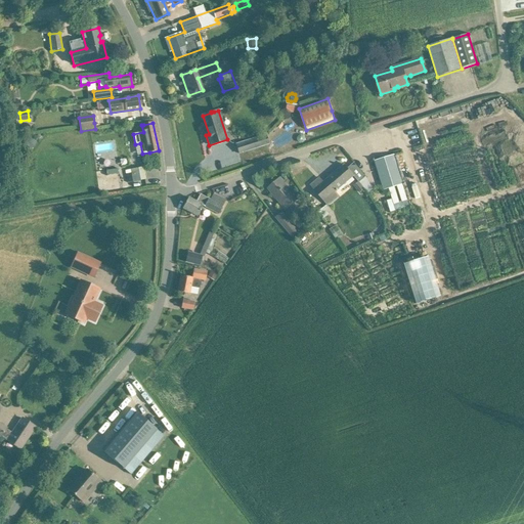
[(265,135),(236,144),(239,154),(268,144),(265,135)]
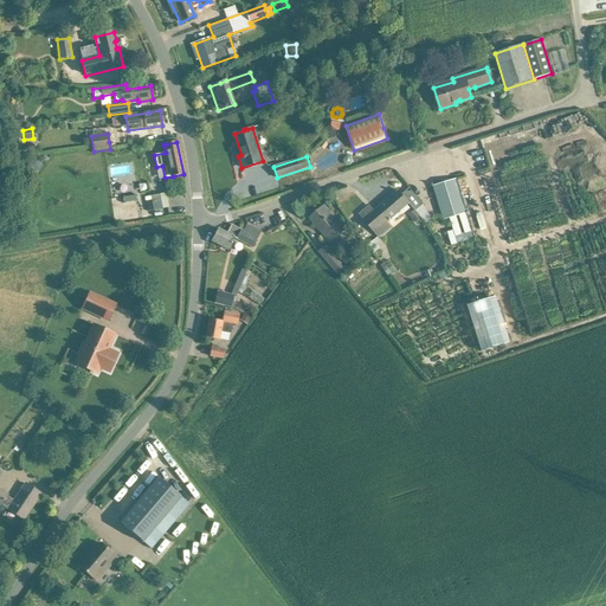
[(466,213),(456,179),(433,186),(444,220),(466,213)]
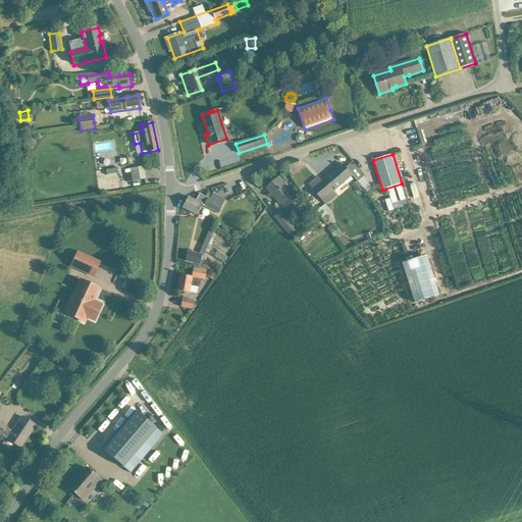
[(332,193),(352,175),(357,181),(358,181),(365,176),(353,162),(347,167),(344,164),(322,183),(318,177),(310,185),(326,204),(335,196),(332,193)]
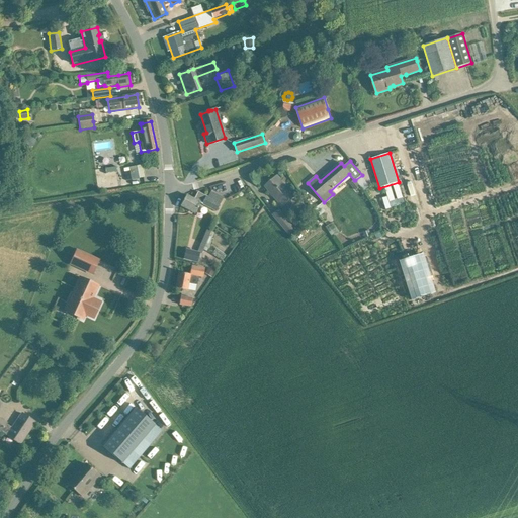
[(141,165),(131,167),(123,169),(126,181),(144,178),(141,165)]
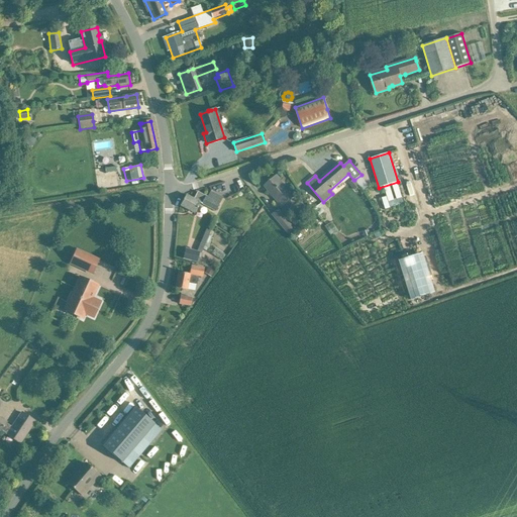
[(295,197),(284,184),(277,176),(265,187),(282,207),(295,197)]
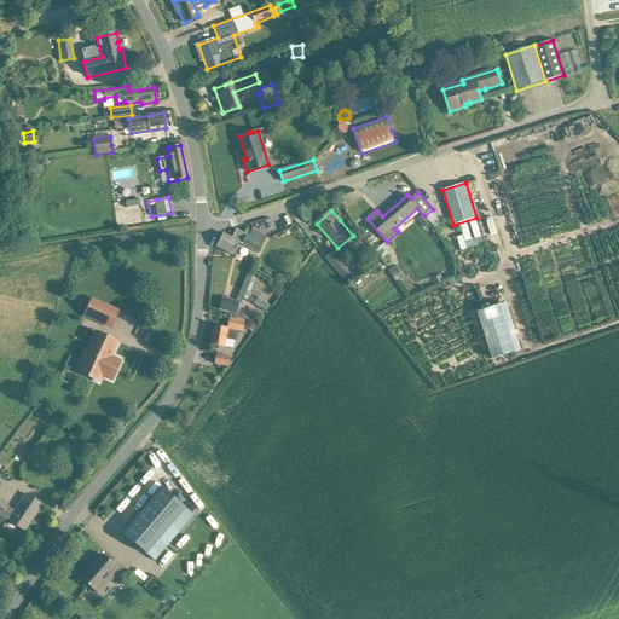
[(417,220),(424,229),(432,224),(424,215),(423,215),(417,220)]
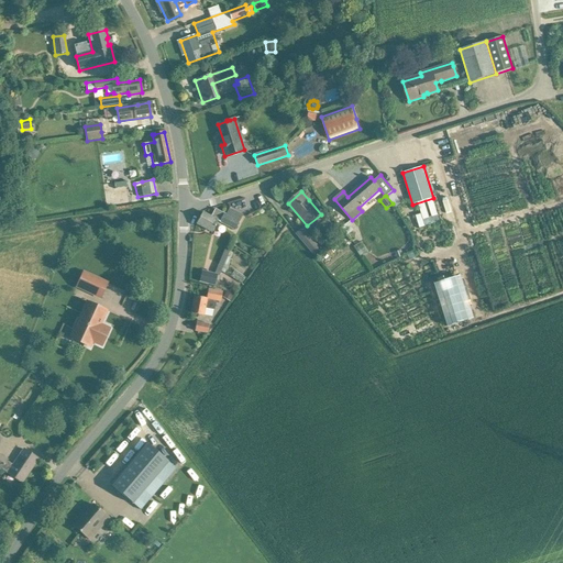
[(234,230),(236,224),(242,216),(229,209),(225,214),(214,209),(211,217),(202,212),(196,224),(206,229),(212,232),(218,221),(234,230)]
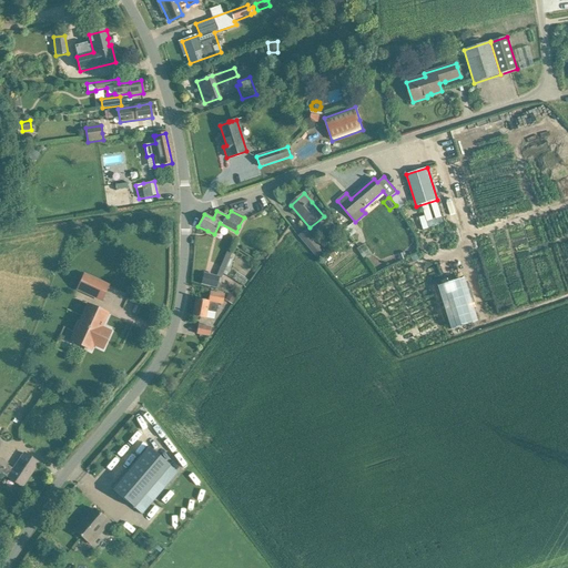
[(317,257),(324,252),(305,231),(298,236),(317,257)]
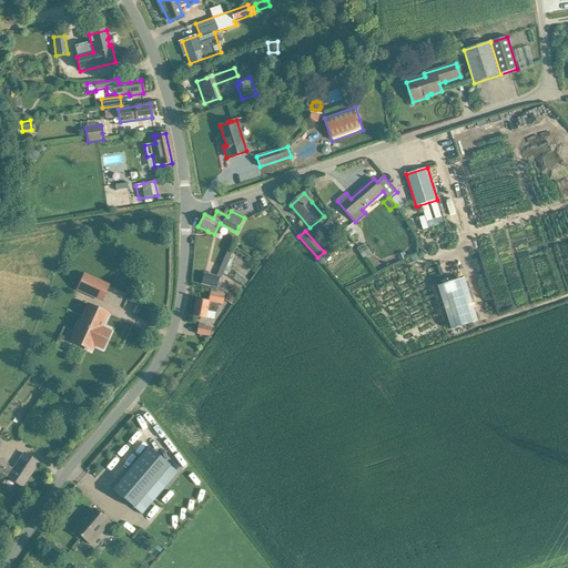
[(355,255),(359,261),(366,255),(362,250),(355,255)]
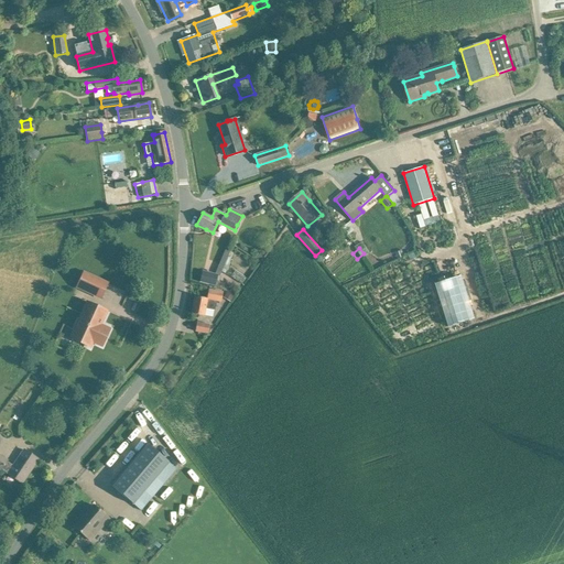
[(215,274),(212,273),(202,271),(199,282),(215,286),(219,277),(220,277),(230,250),(226,249),(215,274)]
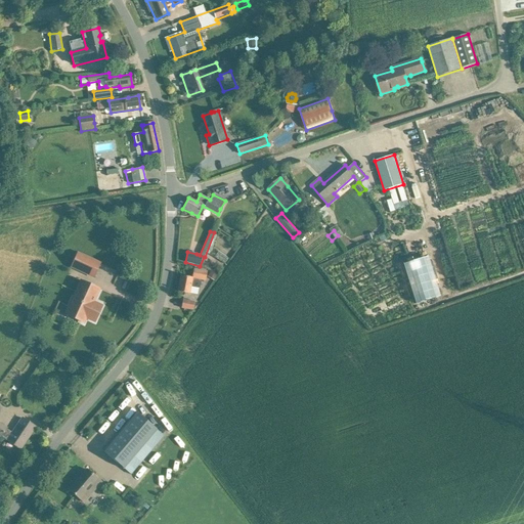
[(71,267),(93,277),(99,264),(78,253),(71,267)]
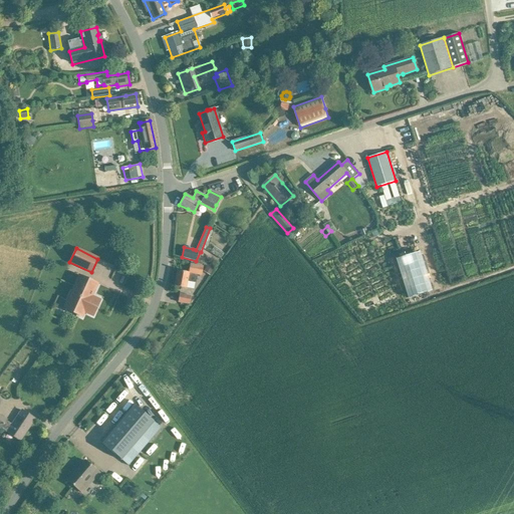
[(417,253),(397,259),(409,298),(428,292),(417,253)]
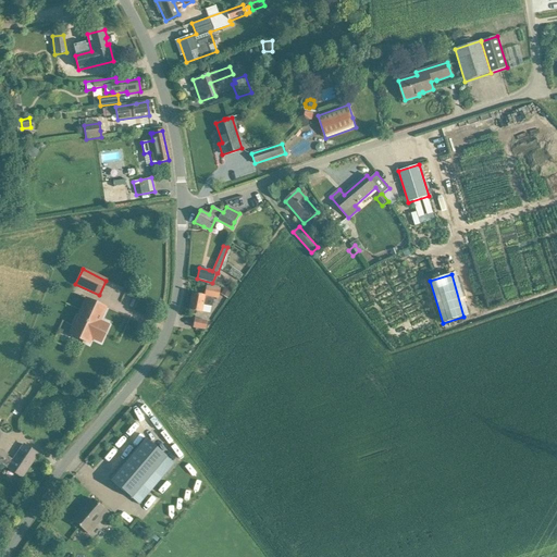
[(220,289),(217,288),(206,286),(203,296),(193,293),(189,310),(201,312),(202,306),(211,307),(213,298),(218,299),(220,289)]
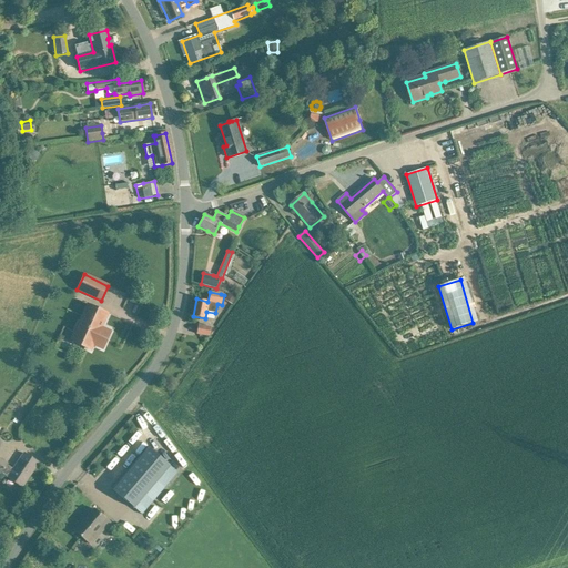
[(108,314),(88,304),(70,342),(91,351),(93,345),(102,350),(111,332),(101,327),(108,314)]
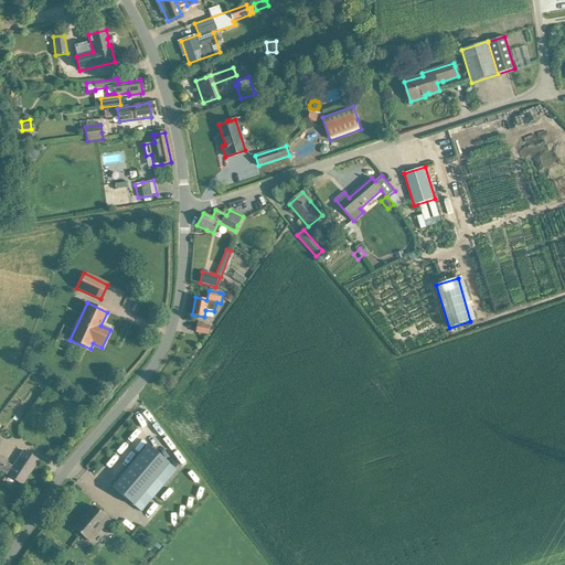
[(210,326),(208,326),(196,323),(195,332),(209,334),(210,326)]
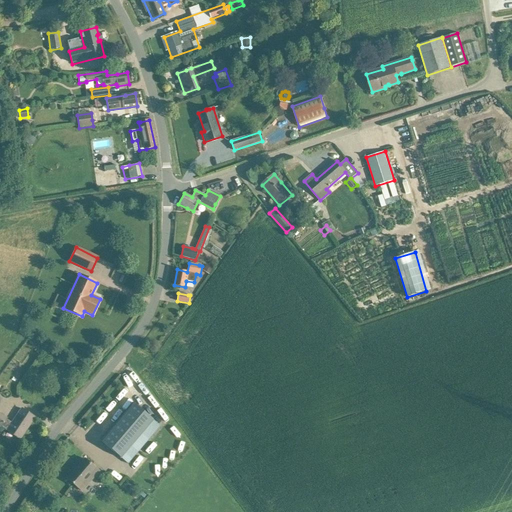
[(14,359),(20,364),(31,352),(25,347),(14,359)]
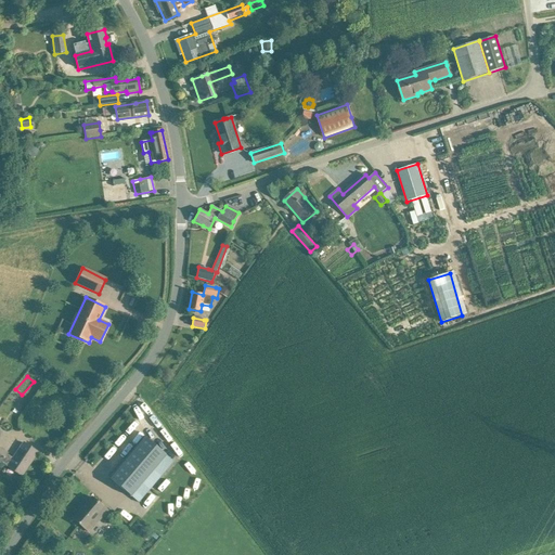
[(173,462),(167,455),(144,437),(110,478),(131,497),(138,503),(173,462)]
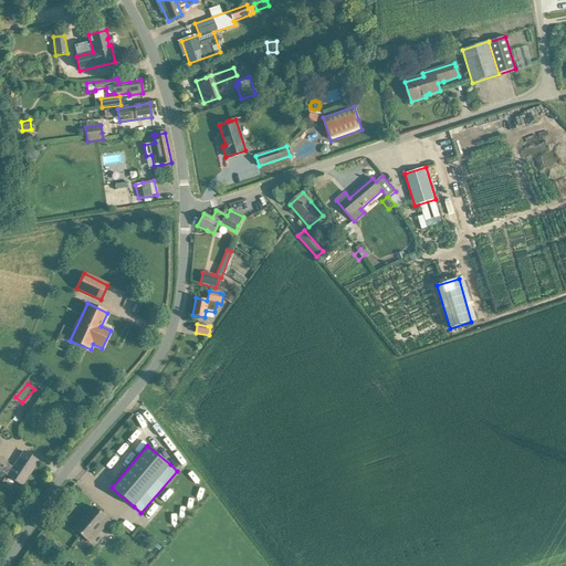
[(7,462),(0,457),(0,472),(1,471),(8,475),(21,485),(29,474),(28,473),(30,470),(31,471),(38,461),(23,452),(12,468),(7,463),(7,462)]
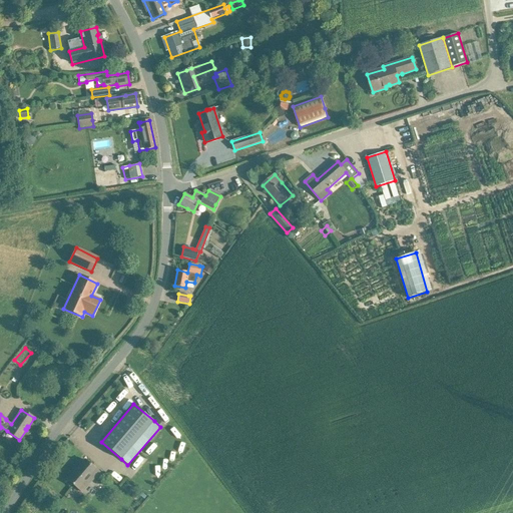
[(99,472),(93,467),(85,460),(74,473),(67,481),(81,493),(99,472)]
